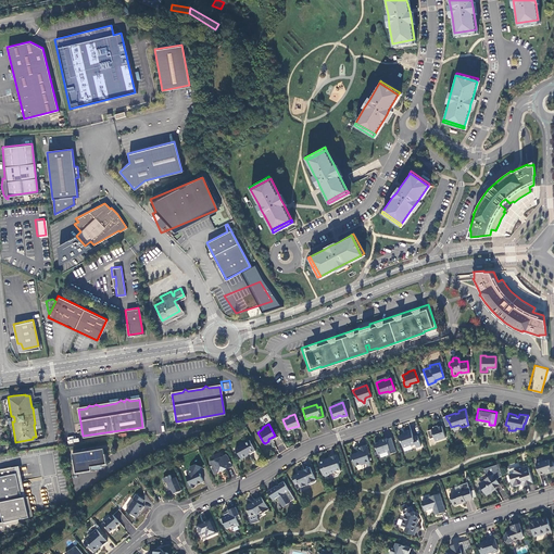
[(426,429),(428,437),(432,436),(433,439),(444,436),(440,425),(437,426),(436,424),(431,426),(431,427),(426,429)]
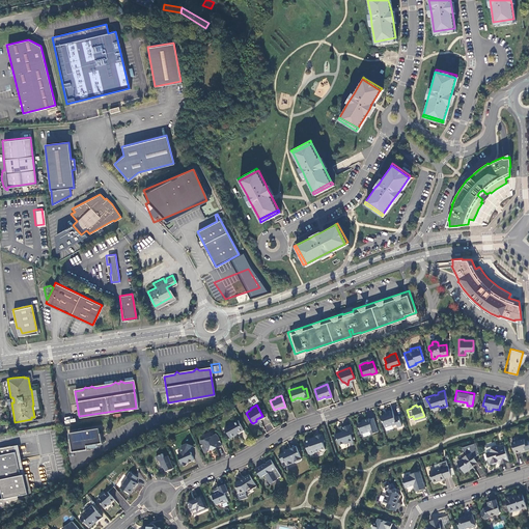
[(386,412),(380,414),(383,425),(390,422),(391,424),(395,422),(396,425),(400,424),(397,414),(393,415),(390,409),(386,410),(386,412)]
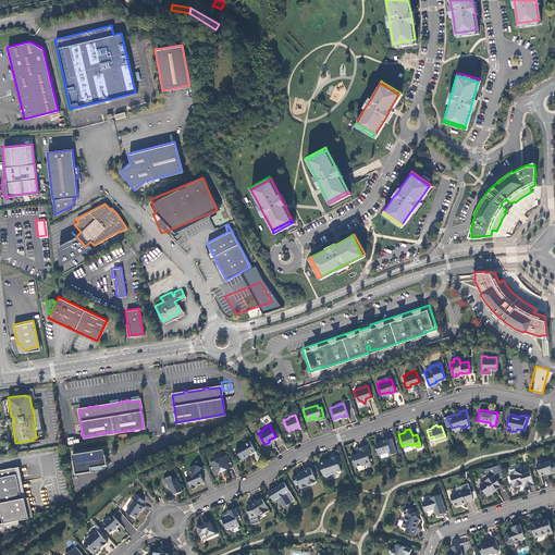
[(373,442),(378,453),(387,449),(389,453),(395,451),(390,436),(385,439),(385,436),(381,439),(381,440),(373,442)]
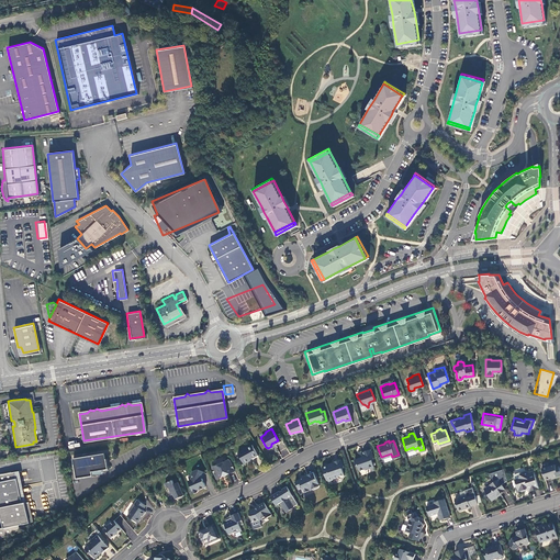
[(244,447),(236,451),(242,462),(248,459),(248,458),(250,457),(252,457),(257,455),(250,443),(244,447)]
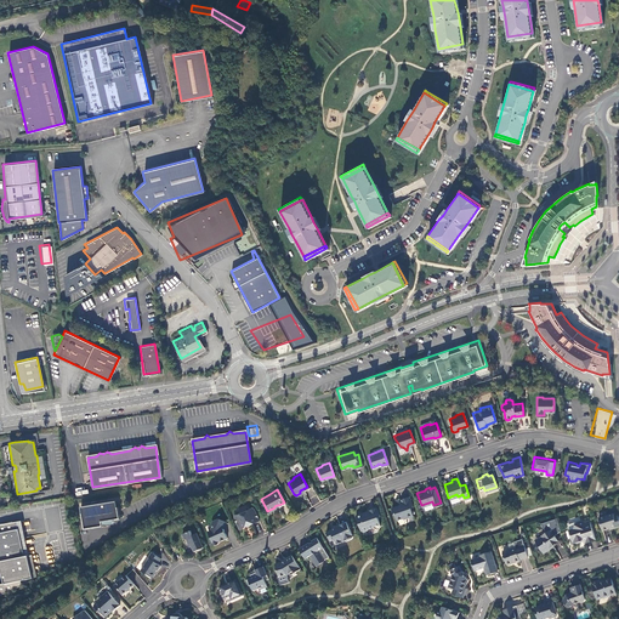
[(412,505),(408,495),(399,498),(401,504),(398,505),(398,504),(390,506),(392,512),(393,514),(396,518),(402,516),(403,517),(412,515),(409,506),(412,505)]
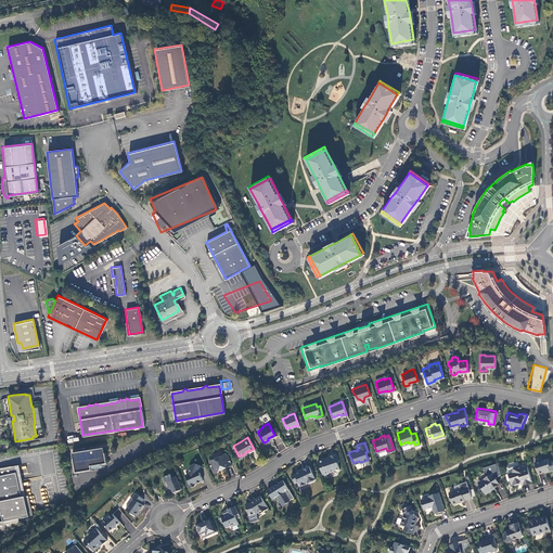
[(74,471),(90,468),(89,464),(100,463),(105,462),(103,446),(71,451),(74,471)]
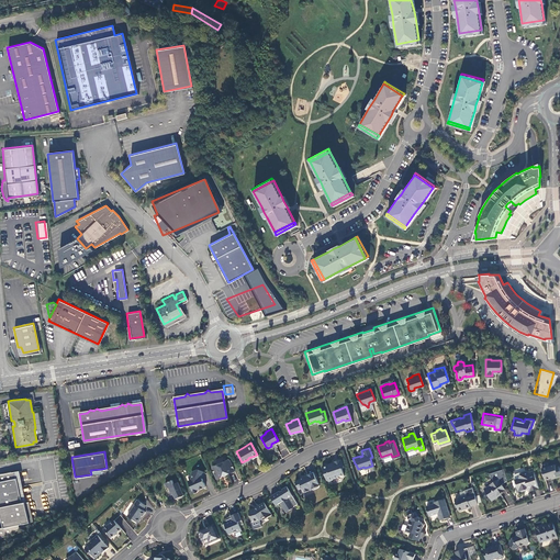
[(210,465),(214,478),(233,469),(228,460),(226,458),(223,461),(222,460),(221,460),(220,459),(217,460),(216,461),(215,462),(215,463),(215,465),(210,465)]
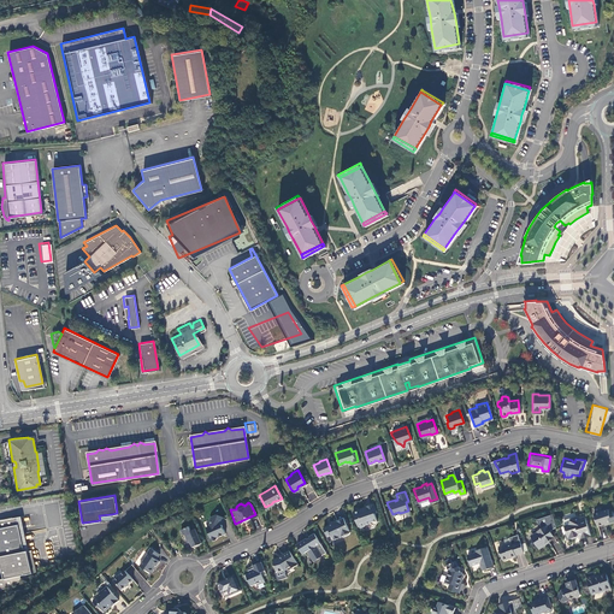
[(376,511),(372,502),(364,505),(365,507),(360,508),(360,507),(352,509),(356,525),(358,526),(362,525),(362,523),(369,521),(369,523),(373,524),(376,520),(373,512),(376,511)]
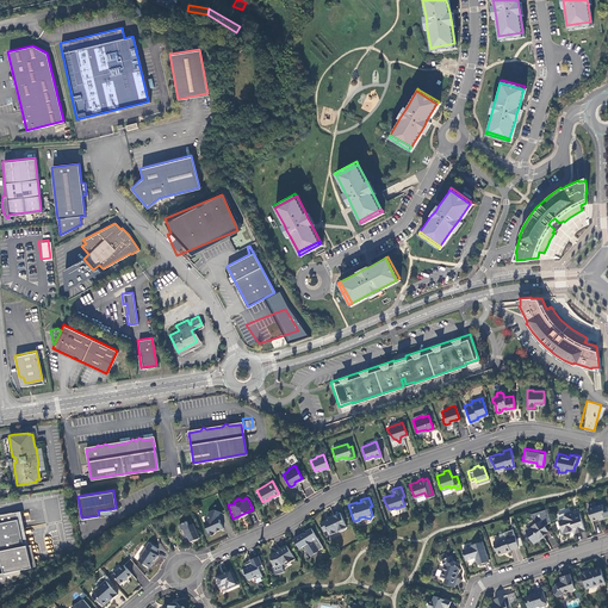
[(600,502),(585,507),(590,519),(602,515),(602,516),(607,515),(605,504),(601,506),(600,502)]
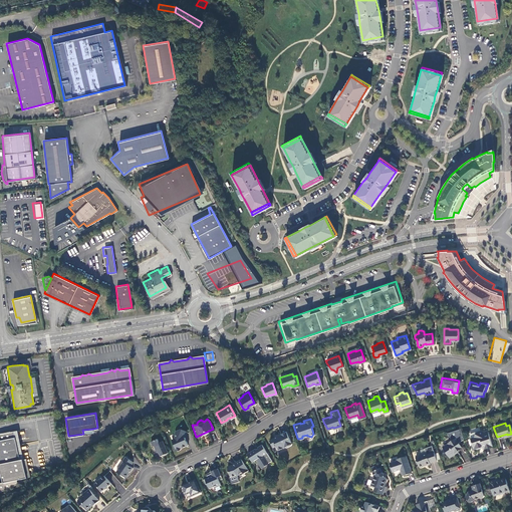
[(183,436),(185,430),(179,428),(174,430),(173,432),(175,433),(173,437),(171,438),(173,444),(172,444),(174,449),(176,450),(179,448),(180,447),(187,443),(185,440),(183,439),(183,438),(184,437),(184,436),(183,436)]
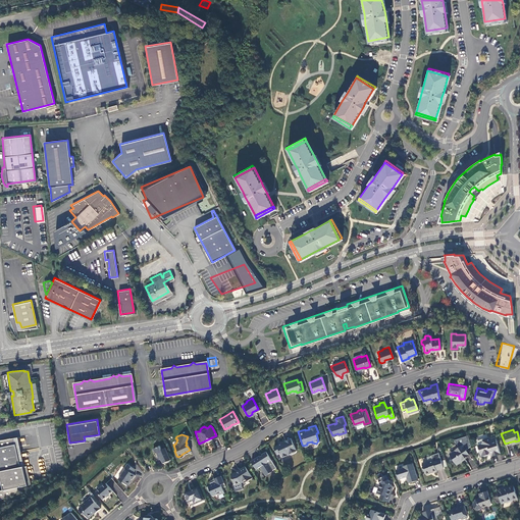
[(478,455),(488,452),(489,453),(489,455),(499,452),(494,435),(489,436),(486,435),(483,436),(480,442),(476,444),(478,449),(477,451),(478,455)]
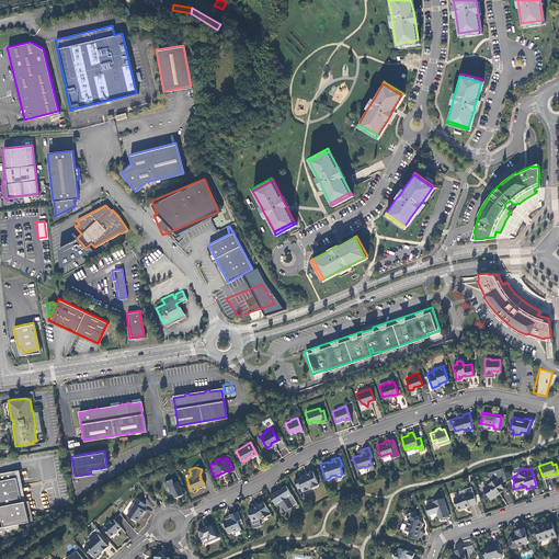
[(317,482),(311,469),(305,472),(305,474),(298,477),(293,479),(296,487),(300,486),(303,490),(309,487),(311,487),(317,485),(317,482)]
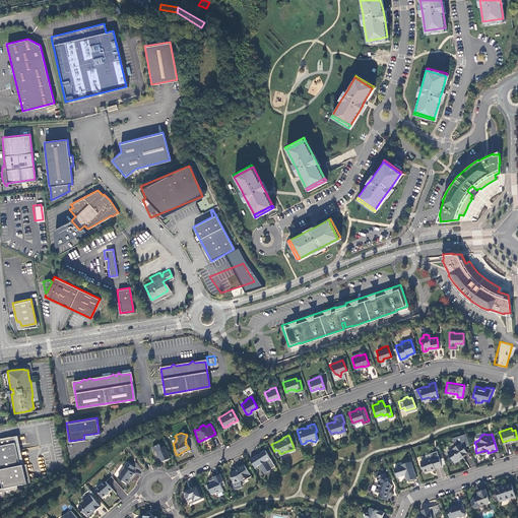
[(18,464),(13,436),(0,438),(0,477),(2,487),(0,487),(0,496),(4,495),(16,490),(16,484),(25,482),(22,464),(18,464)]
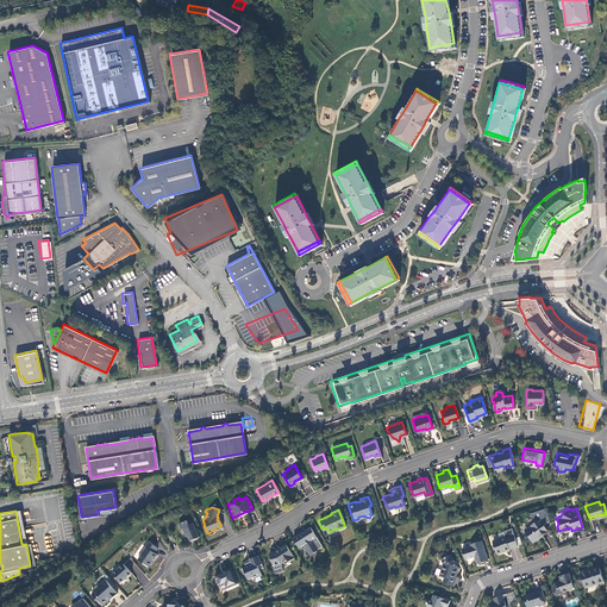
[(530,525),(524,530),(531,540),(538,536),(537,534),(545,530),(538,518),(530,524),(530,525)]
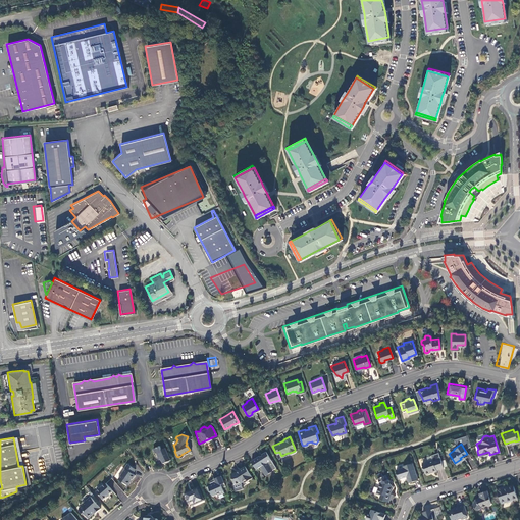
[(159,445),(152,448),(154,452),(155,452),(157,455),(158,454),(159,457),(162,462),(169,459),(164,447),(160,448),(159,445)]
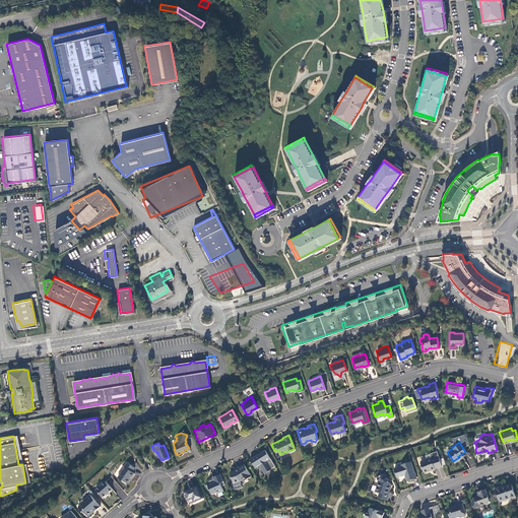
[(273,464),(263,448),(259,451),(260,452),(258,453),(257,452),(249,458),(253,465),(257,463),(262,471),(265,470),(268,469),(267,468),(273,464)]
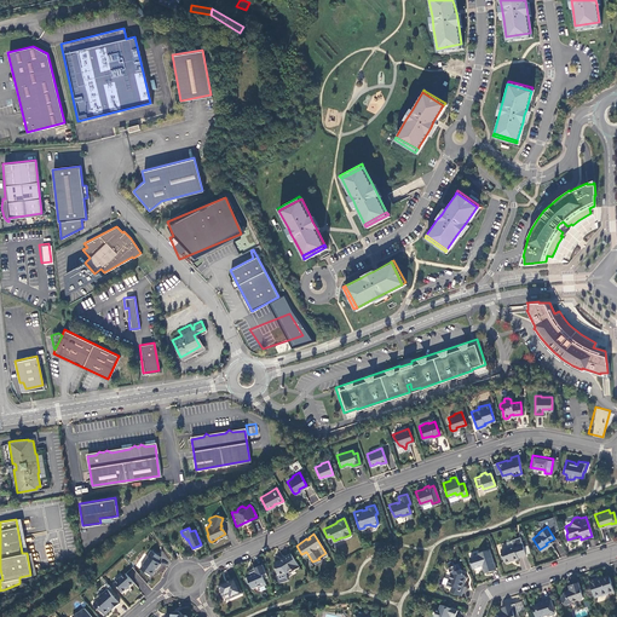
[(524,553),(520,542),(512,545),(512,543),(506,546),(506,547),(499,549),(503,560),(505,561),(508,560),(508,559),(511,558),(512,559),(517,557),(524,553)]
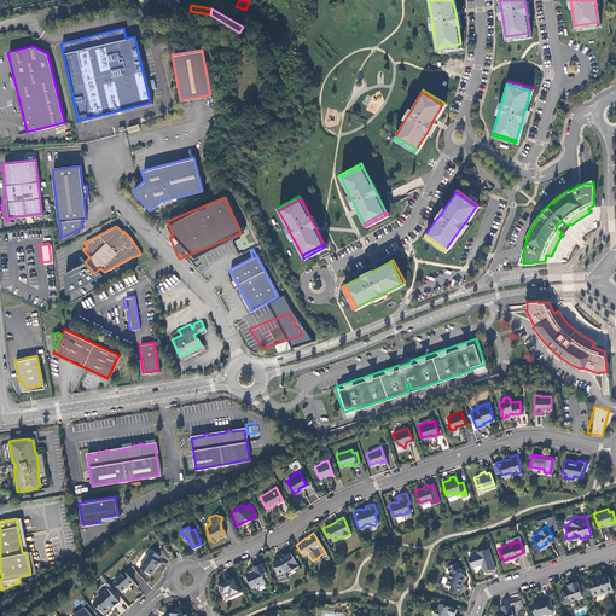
[(158,555),(150,547),(146,553),(138,567),(143,569),(145,570),(149,573),(151,573),(152,569),(152,568),(155,565),(158,561),(155,559),(158,555)]
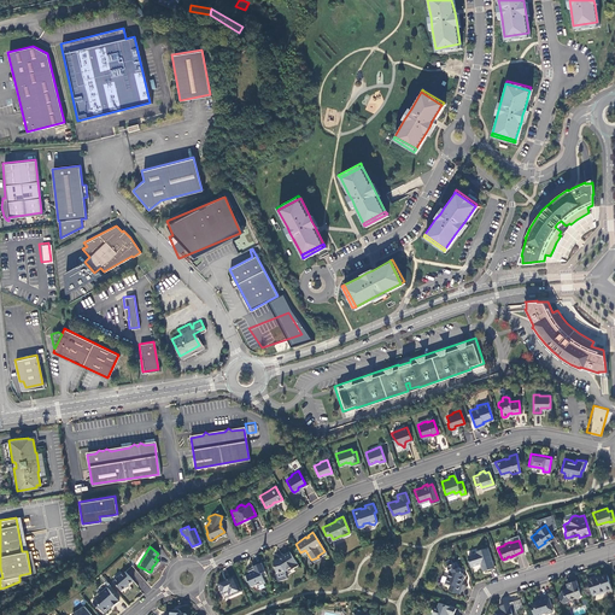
[(486,546),(475,550),(476,552),(467,555),(469,564),(479,561),(481,569),(492,566),(486,546)]
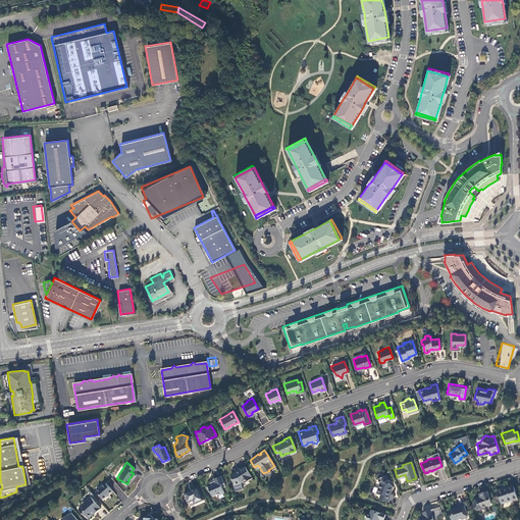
[(236,471),(229,473),(232,482),(239,481),(240,481),(245,478),(247,478),(251,476),(244,465),(238,468),(239,470),(237,471),(236,471)]
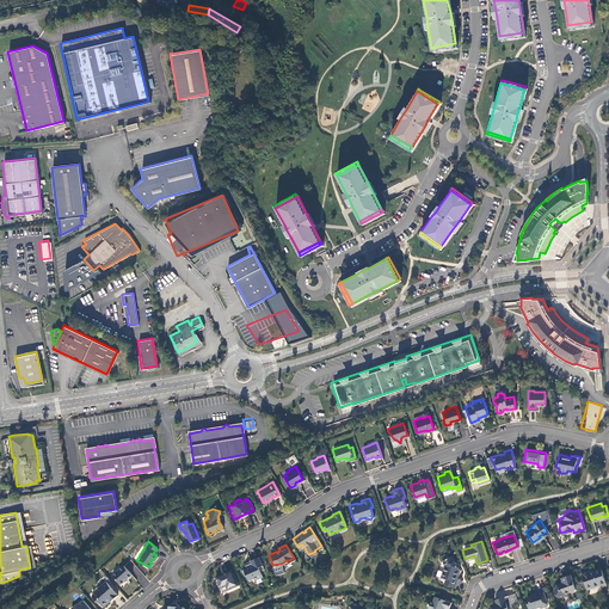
[(456,577),(455,577),(459,568),(456,565),(455,565),(455,563),(455,561),(453,560),(450,554),(441,559),(444,565),(441,570),(442,570),(440,576),(444,578),(442,582),(454,586),(456,577)]
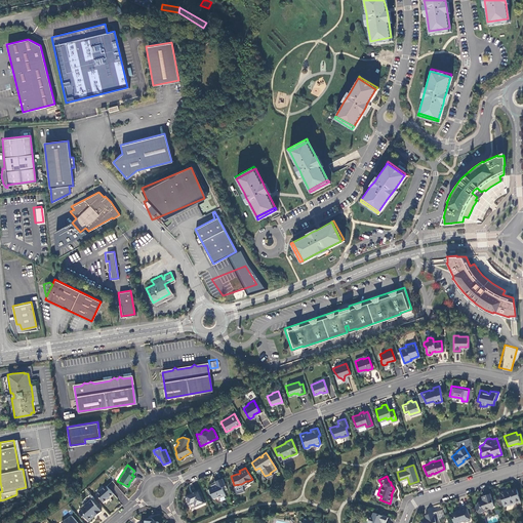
[(226,488),(220,477),(213,480),(214,482),(209,484),(210,486),(206,488),(208,493),(210,492),(212,497),(217,495),(218,496),(225,494),(223,489),(226,488)]
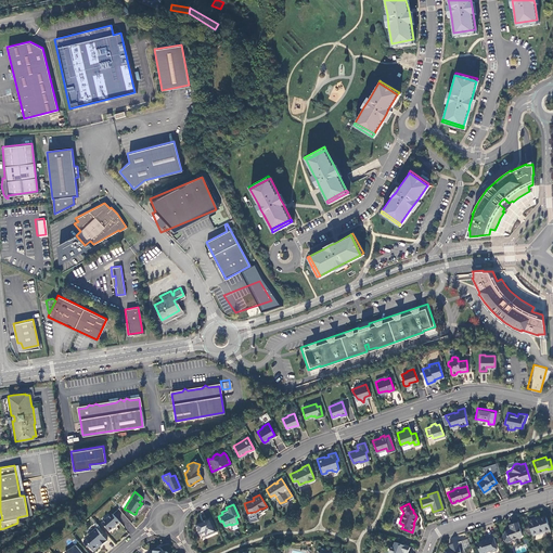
[(111,512),(101,521),(107,529),(118,521),(111,512)]
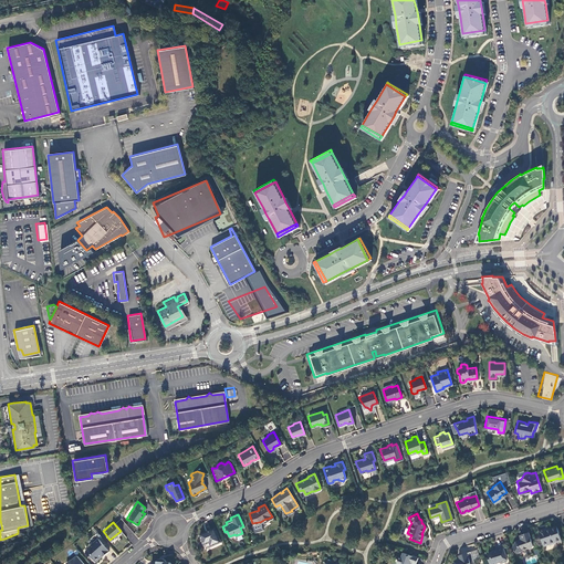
[(538,529),(542,543),(547,541),(547,543),(554,541),(560,539),(555,525),(545,529),(544,526),(538,529)]
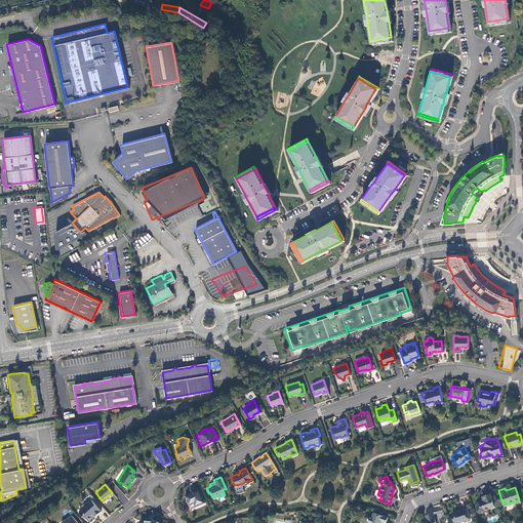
[(203,500),(198,488),(184,494),(188,504),(193,501),(194,505),(203,500)]
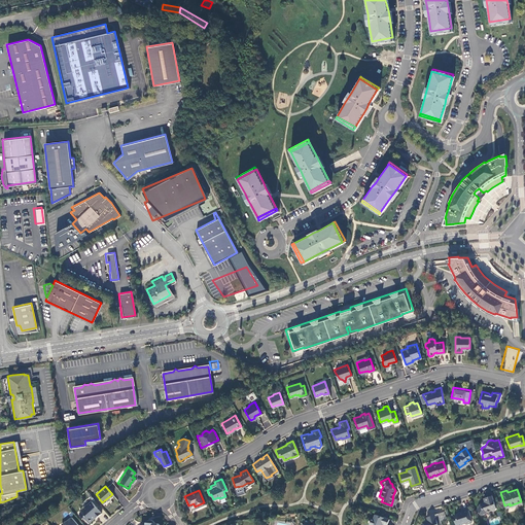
[(483,496),(485,500),(482,501),(479,502),(476,508),(477,511),(482,513),(484,512),(485,510),(489,509),(491,510),(493,509),(494,506),(490,494),(483,496)]
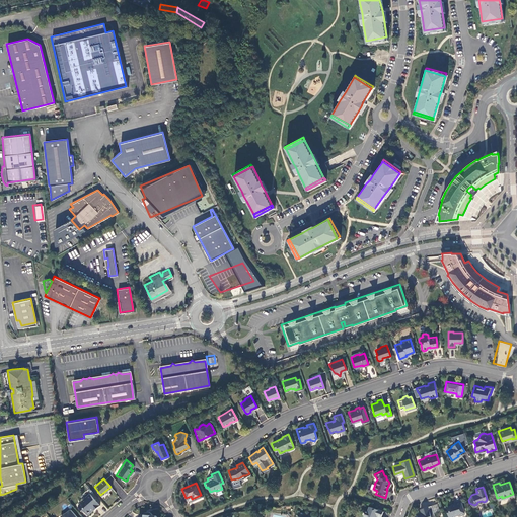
[(98,504),(88,492),(80,499),(80,501),(77,504),(77,505),(80,509),(82,509),(86,514),(90,510),(89,509),(91,507),(92,509),(98,504)]
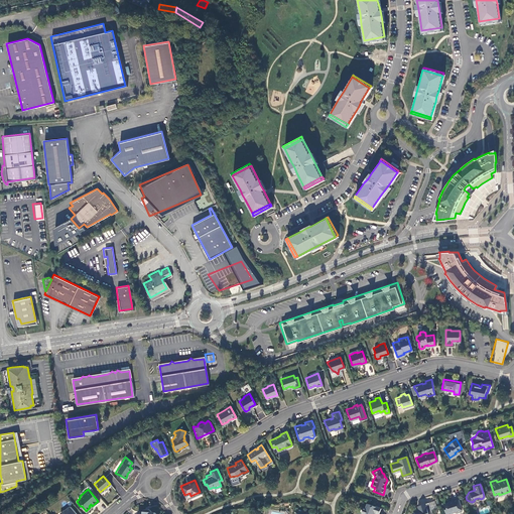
[(457,496),(451,498),(451,500),(443,503),(444,507),(443,508),(444,512),(446,513),(453,511),(455,512),(461,510),(459,505),(460,504),(457,496)]
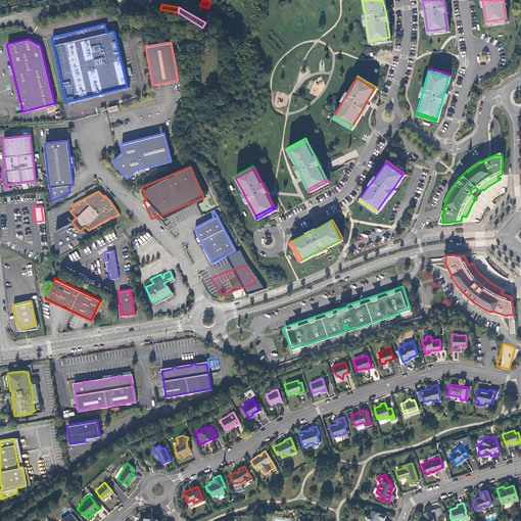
[(367,520),(366,520),(377,520),(379,518),(383,519),(385,514),(371,509),(369,514),(367,513),(366,515),(365,515),(365,517),(367,520)]
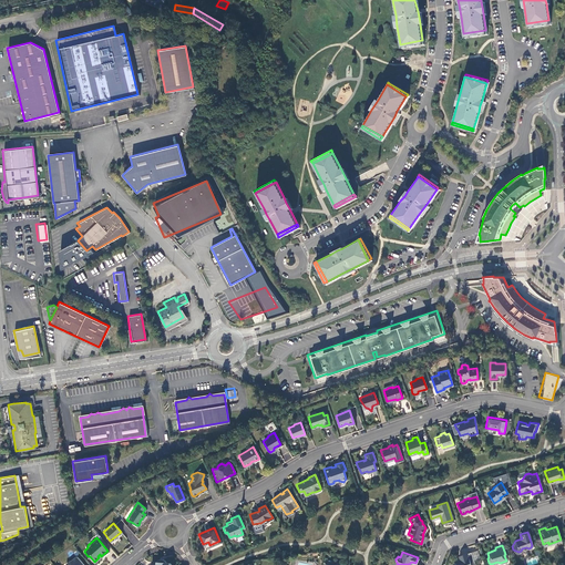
[(470,564),(466,552),(458,555),(459,560),(455,561),(455,562),(452,563),(452,564),(470,564)]
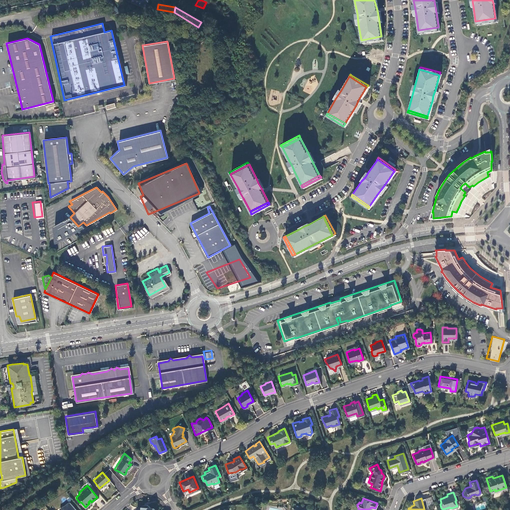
[(76,509),(69,501),(58,508),(59,509),(76,509)]
